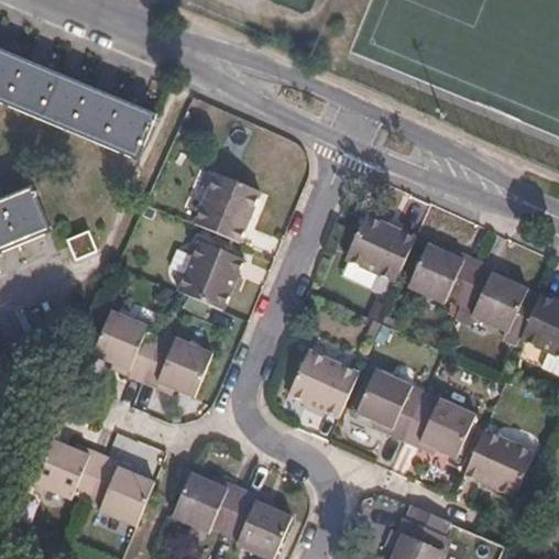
[(130,111),(54,79),(0,56),(0,109),(42,125),(111,155),(135,165),(144,143),(154,121),(130,111)]
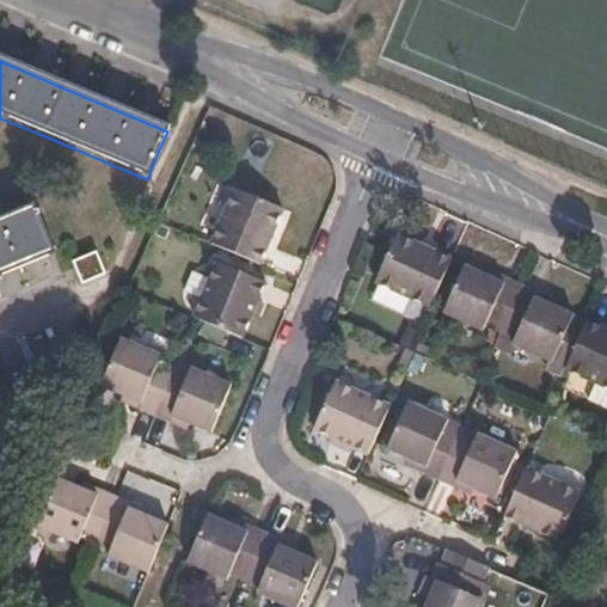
[(261,263),(283,208),(234,188),(210,241),(231,250),(261,263)]
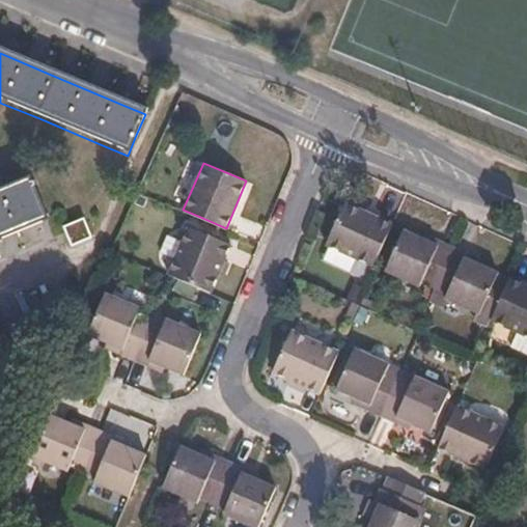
[(0,245),(24,236),(45,227),(28,183),(18,187),(0,194),(0,245)]
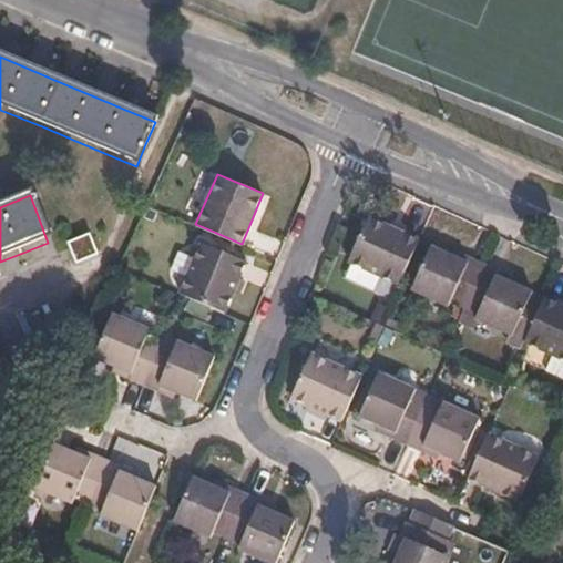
[(400,282),(418,242),(420,236),(369,213),(365,219),(348,258),(400,282)]
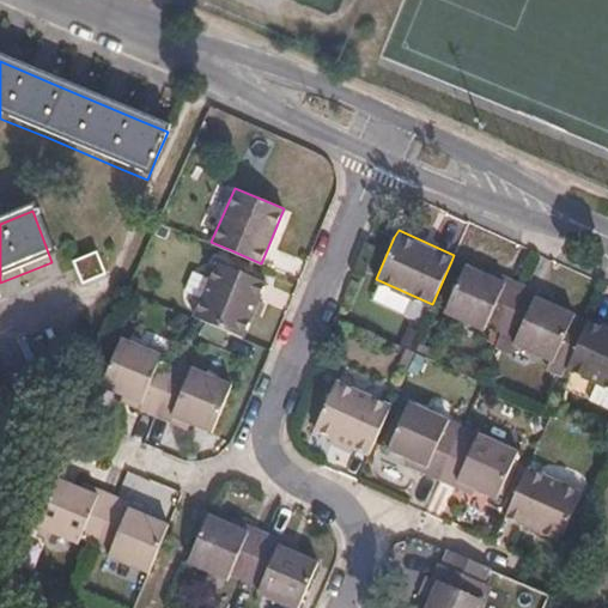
[(241,336),(263,280),(216,261),(193,315),(195,316),(228,330),(241,336)]
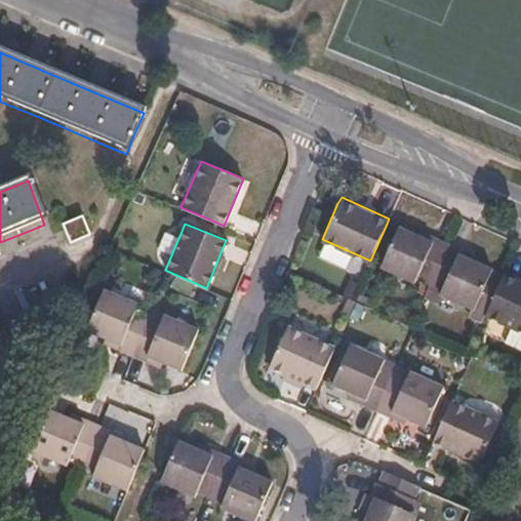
[(429,283),(448,240),(434,233),(431,239),(399,225),(381,267),(387,269),(412,281),(415,276),(429,283)]
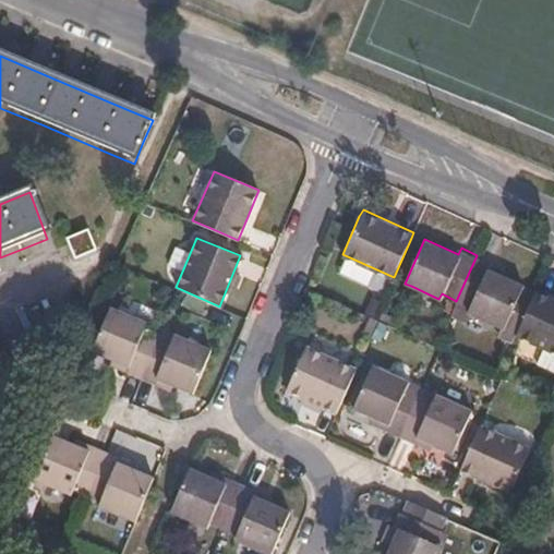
[(86,261),(77,240),(63,245),(72,266),(86,261)]
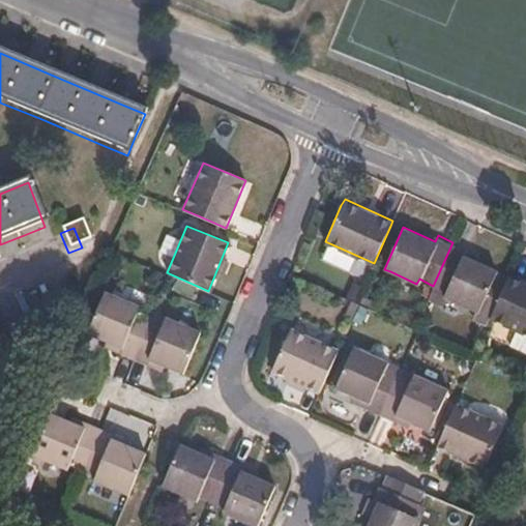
[(487,288),(495,269),(491,266),(464,254),(466,249),(453,242),(433,286),(445,291),(443,296),(477,311),(487,288)]
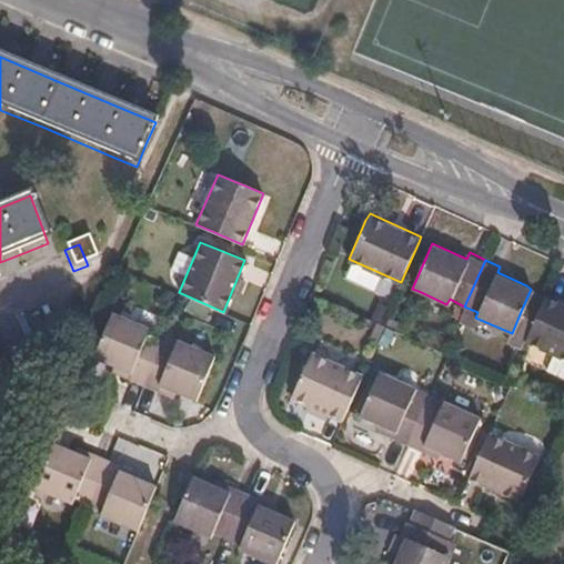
[(527,339),(540,308),(545,295),(531,289),(522,309),(512,333),(525,340),(527,339)]
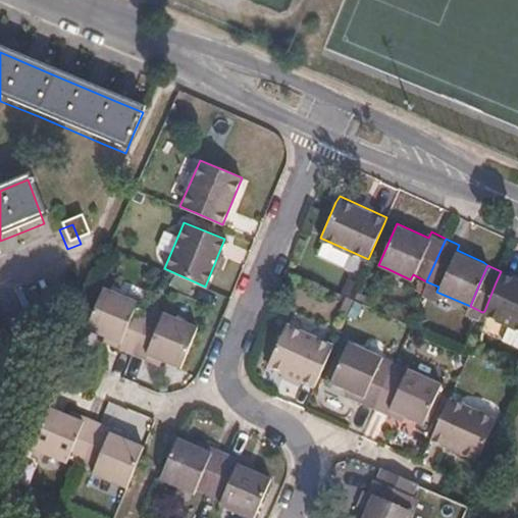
[(517,276),(502,269),(501,271),(496,282),(484,311),(491,314),(517,325),(517,276)]
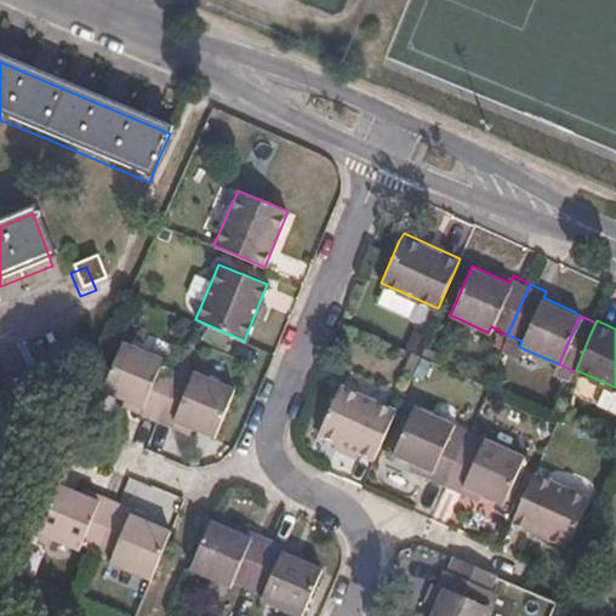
[(155,421),(176,372),(158,365),(160,359),(142,352),(121,343),(101,389),(141,406),(138,412),(141,415),(155,421)]
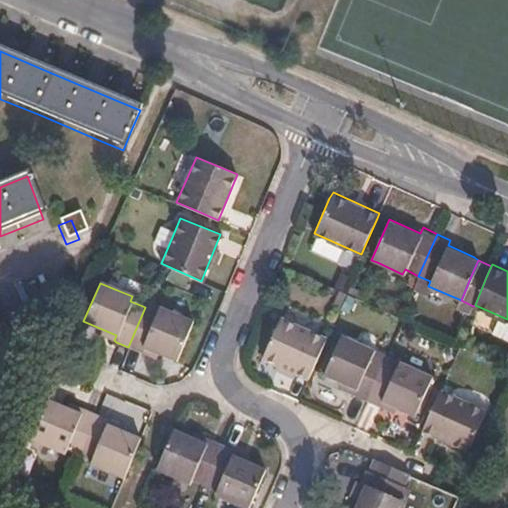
[(177,359),(192,321),(160,307),(157,312),(145,307),(128,347),(140,352),(144,346),(177,359)]
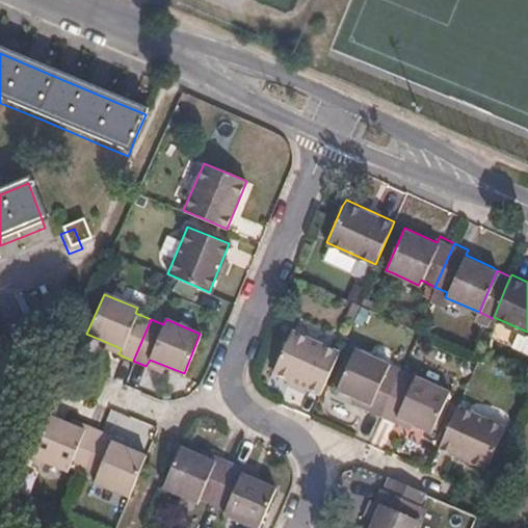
[(322,395),(340,352),(323,345),(292,331),(273,372),(297,384),(322,395)]
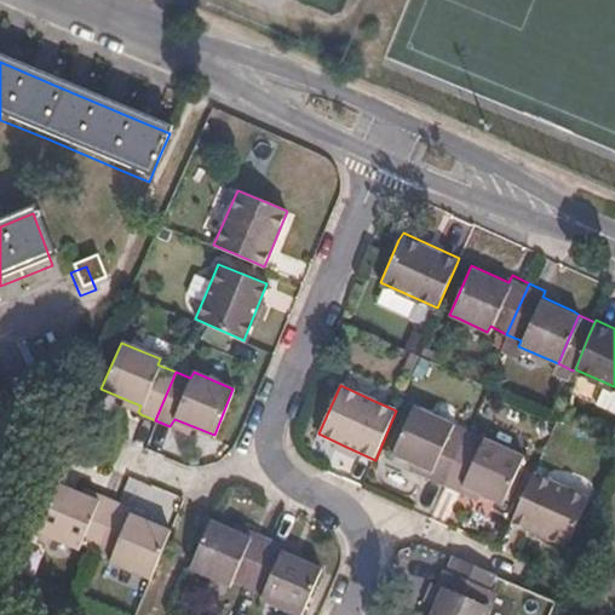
[(454,460),(466,435),(449,426),(450,420),(413,403),(391,454),(427,471),(426,477),(444,484),(454,460)]
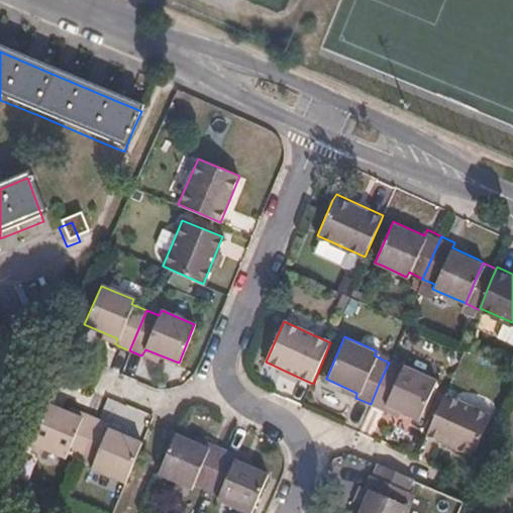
[(417,419),(436,378),(404,363),(401,369),(389,363),(379,384),(371,404),(382,409),(385,404),(417,419)]
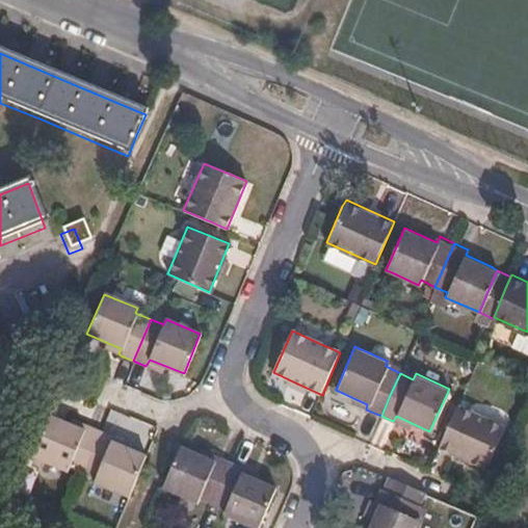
[(499,437),(504,427),(502,425),(493,421),(473,413),(456,404),(454,408),(445,431),(439,447),(448,451),(474,463),(485,468),(499,437)]
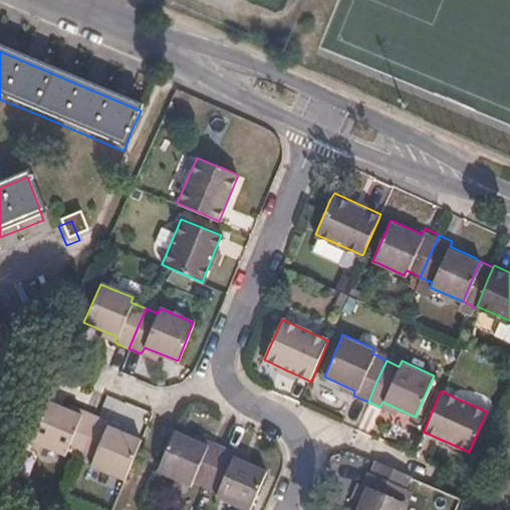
[(80,455),(92,426),(97,416),(81,409),(78,414),(49,402),(31,441),(61,454),(64,448),(80,455)]
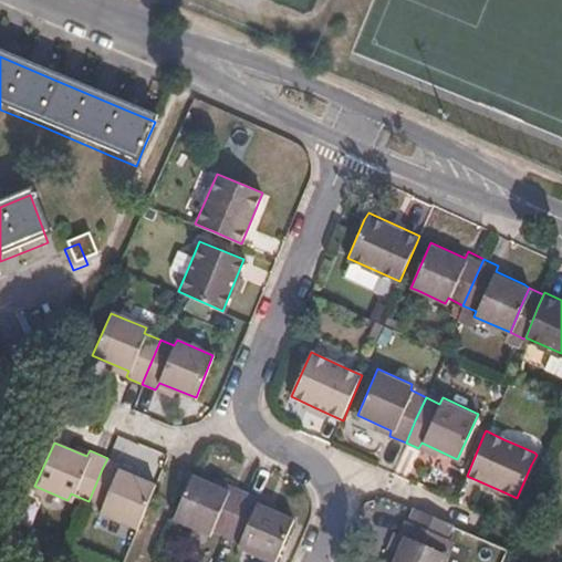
[(154,485),(120,470),(122,465),(107,458),(102,469),(89,501),(103,508),(101,514),(135,529),(154,485)]
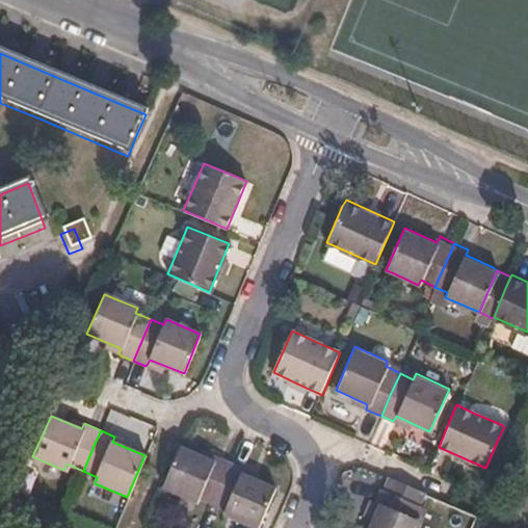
[(214,499),(230,462),(216,455),(214,460),(180,445),(169,468),(161,487),(195,503),(199,498),(212,504),(214,499)]
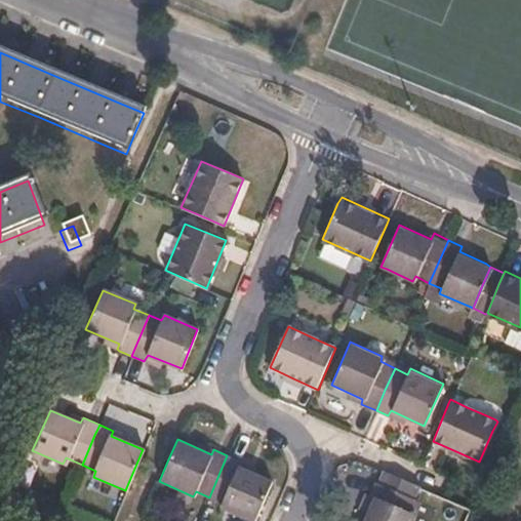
[(264,495),(271,481),(238,466),(240,461),(227,455),(211,492),(209,497),(223,503),(221,507),(250,520),(252,520),(264,495)]
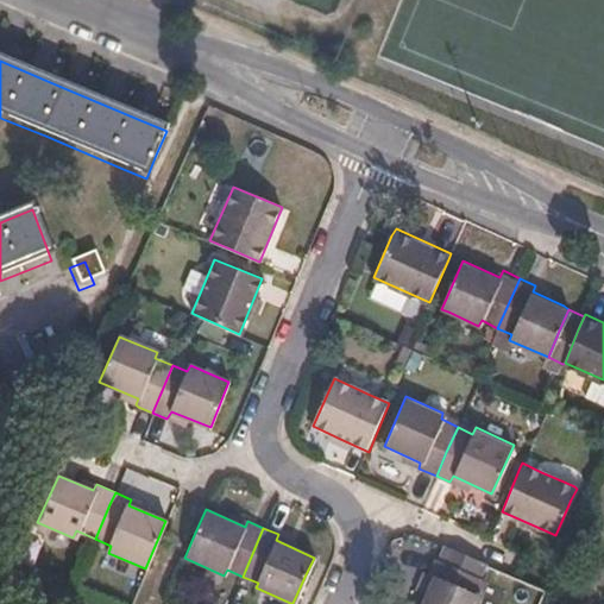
[(479,603),(482,597),(476,593),(482,579),(435,560),(433,562),(428,573),(434,577),(423,603),(479,603)]
